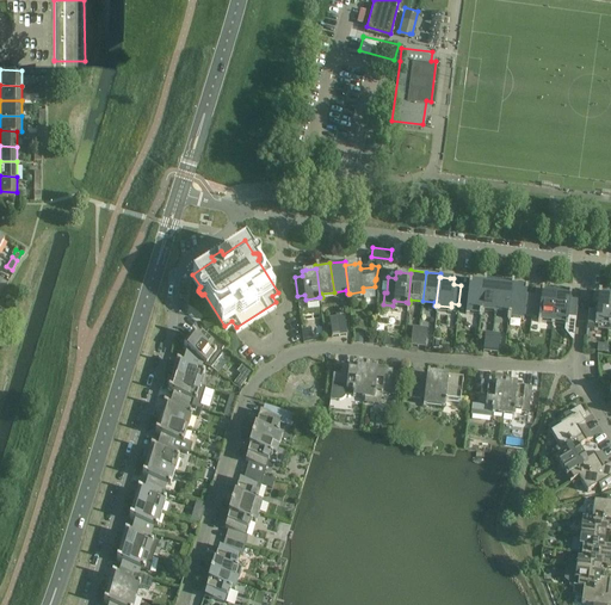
[(483,282),(480,310),(481,310),(482,307),(494,309),(498,279),(483,278),(482,282),(483,282)]
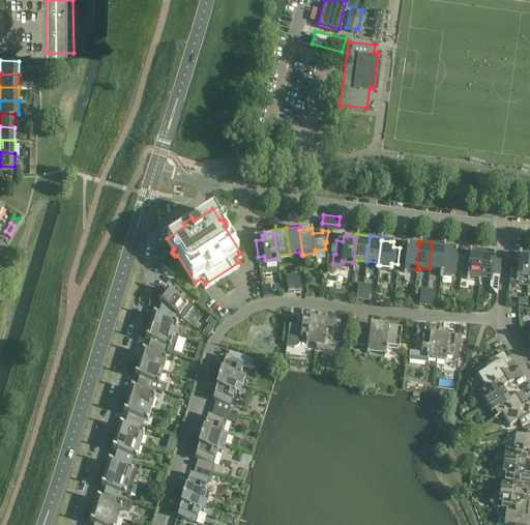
[(432,242),(429,268),(440,269),(440,272),(441,272),(444,248),(445,244),(432,242)]
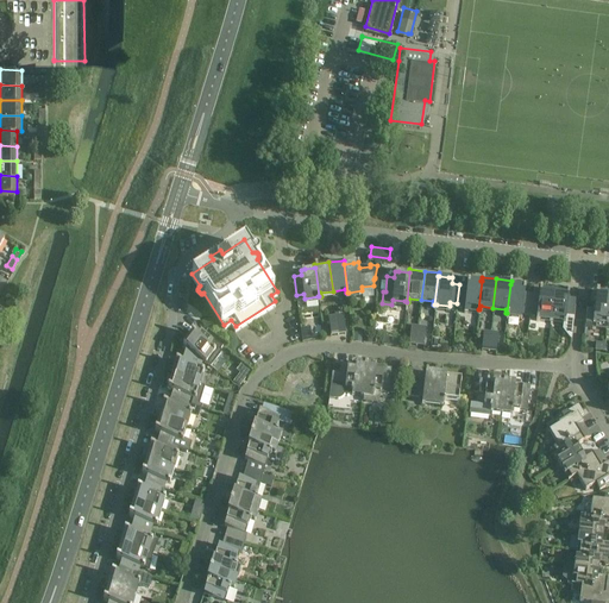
[(459,284),(457,303),(464,303),(464,308),(477,309),(478,309),(482,281),(481,281),(471,280),(468,280),(466,284),(459,284)]
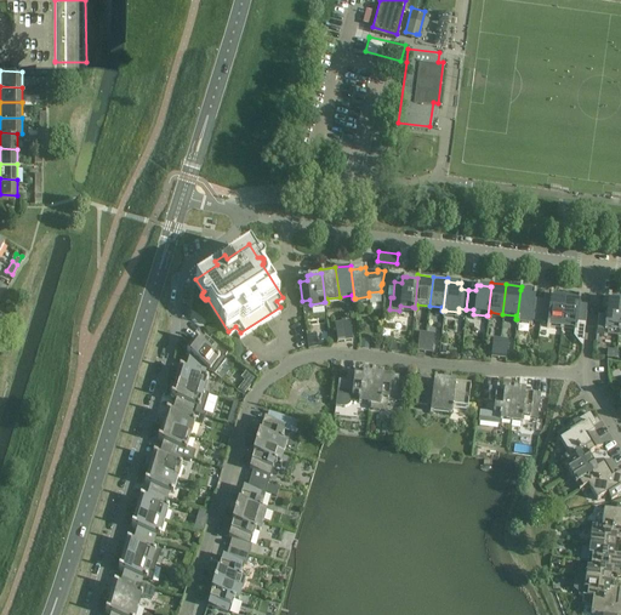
[(520,290),(517,319),(518,319),(531,320),(533,317),(540,317),(542,297),(535,297),(535,291),(531,291),(520,290)]
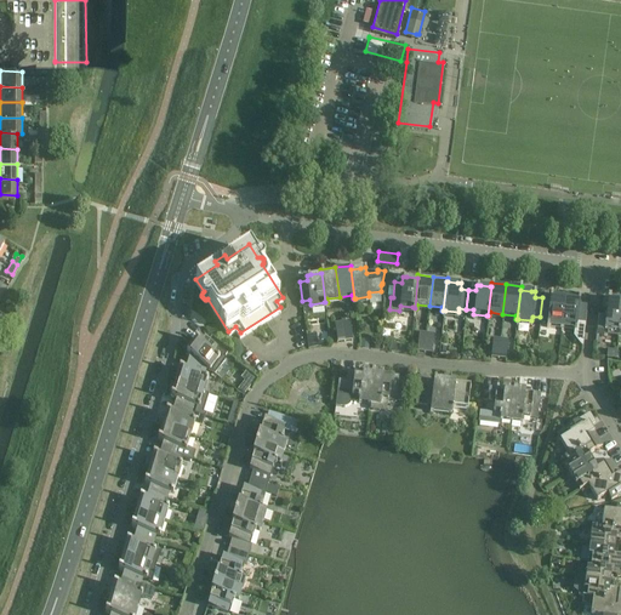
[(562,324),(565,295),(550,292),(550,299),(542,297),(540,317),(547,318),(546,323),(562,324)]
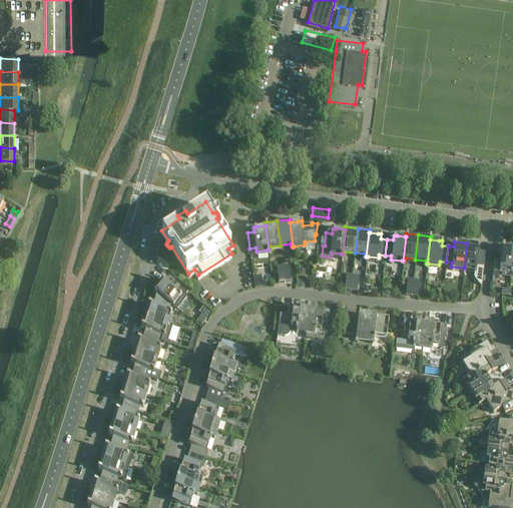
[(481,282),(485,249),(478,249),(479,244),(467,243),(464,268),(474,269),(474,274),(480,282),(481,282)]
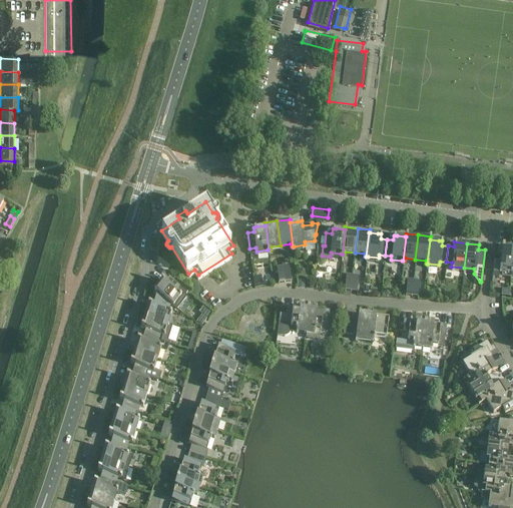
[(494,259),(492,273),(499,273),(511,275),(512,256),(512,244),(504,244),(502,243),(501,247),(501,252),(495,251),(494,259)]
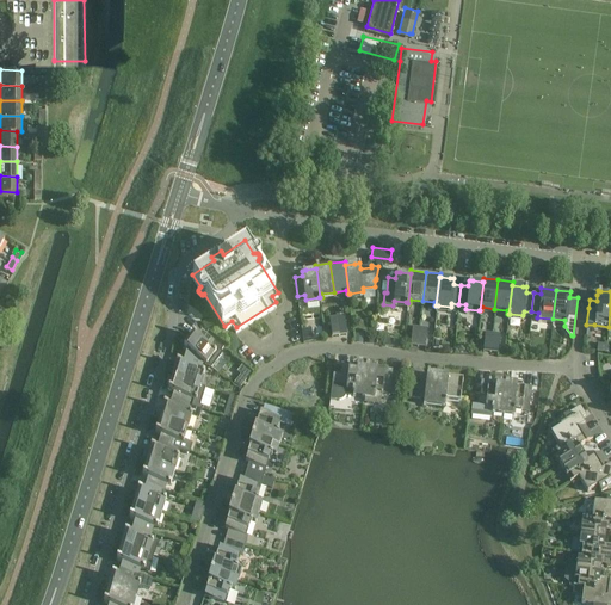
[(337,313),(339,331),(346,331),(344,312),(337,313)]
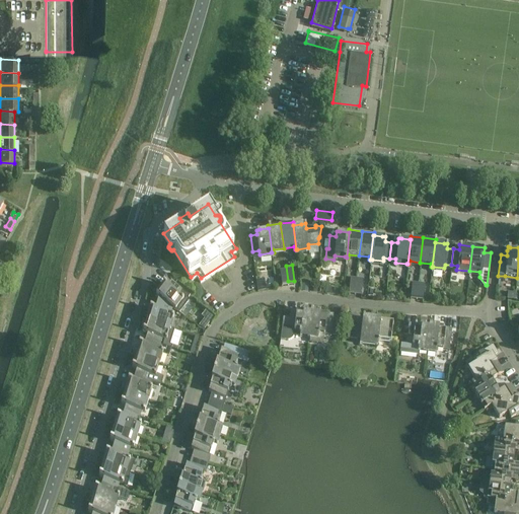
[(288,281),(286,266),(280,266),(282,282),(288,281)]
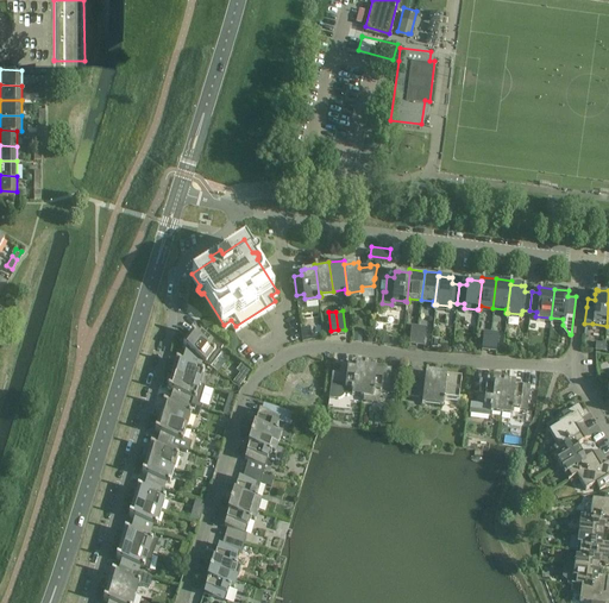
[(416,340),(419,321),(410,321),(409,340),(416,340)]
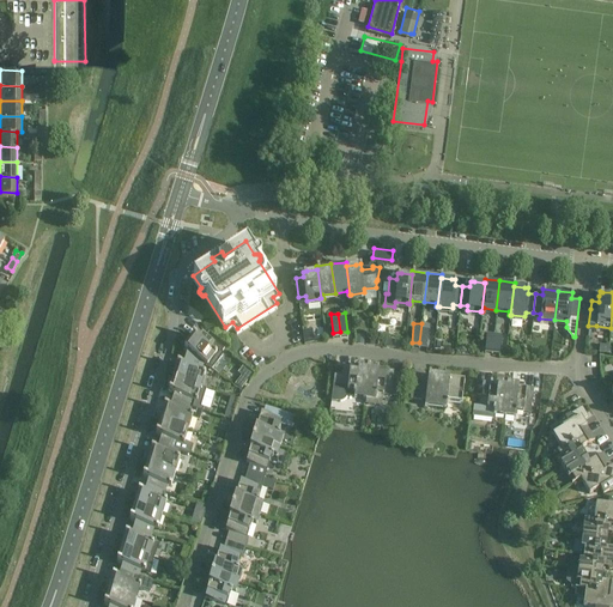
[(422,323),(419,343),(426,344),(429,325),(422,323)]
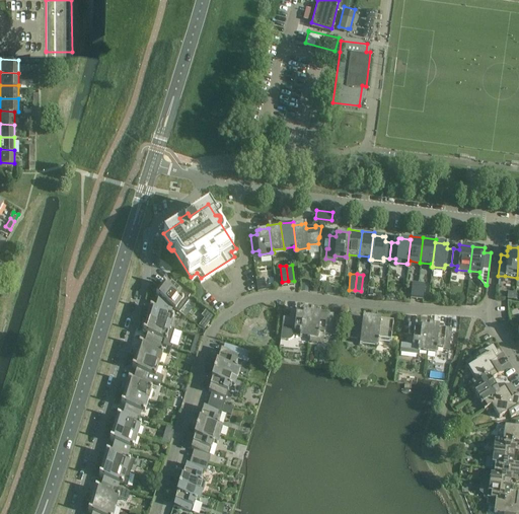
[(156,291),(158,293),(159,292),(172,302),(172,303),(179,308),(189,296),(188,295),(190,292),(171,278),(167,283),(163,280),(161,283),(156,291)]
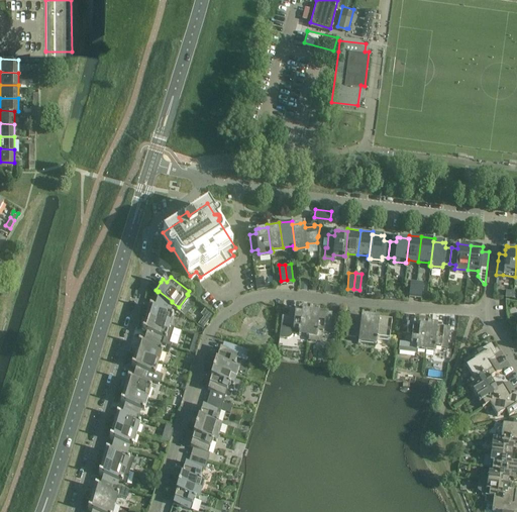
[(415,294),(417,278),(410,278),(409,294),(415,294)]
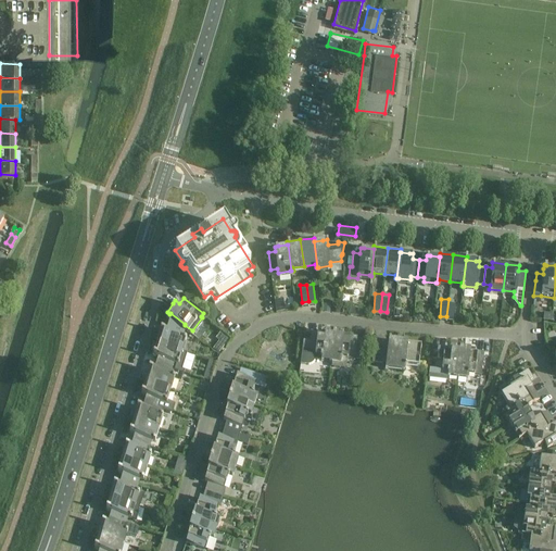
[(449,299),(446,316),(453,317),(455,300),(449,299)]
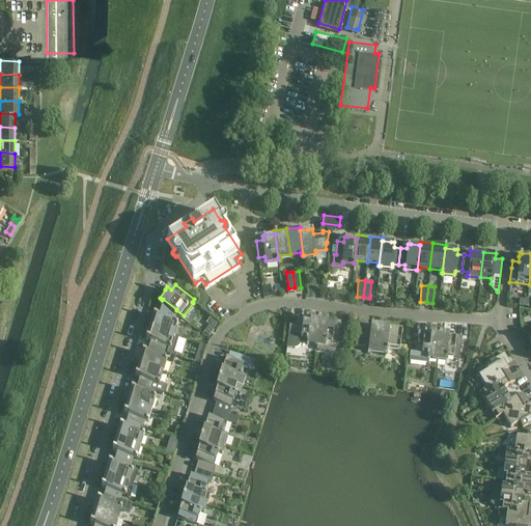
[(163,299),(162,300),(158,313),(154,312),(149,325),(174,332),(177,320),(174,319),(176,310),(176,309),(163,299)]
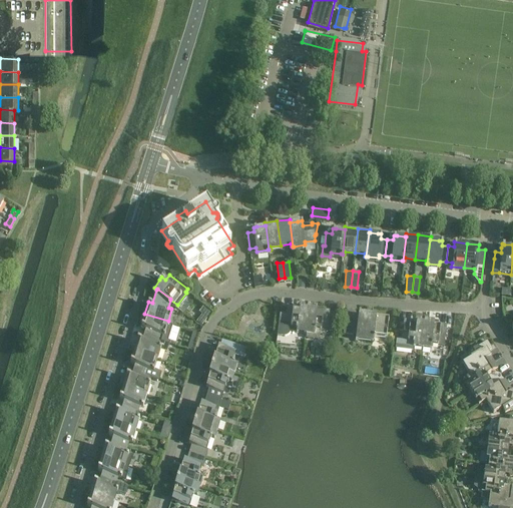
[(305,330),(308,306),(299,305),(299,306),(281,304),(277,331),(284,332),(286,332),(288,331),(290,330),(291,328),(305,330)]
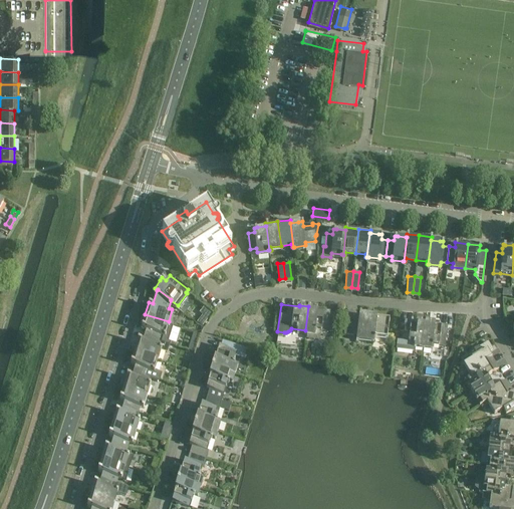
[(308,306),(305,330),(306,330),(306,334),(317,336),(320,334),(321,327),(327,328),(330,310),(317,308),(317,307),(308,306)]
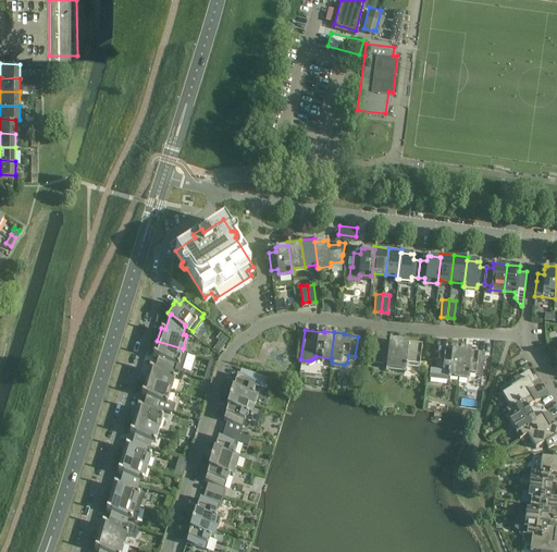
[(407,363),(419,364),(422,343),(388,339),(388,340),(374,339),(372,358),(386,359),(385,365),(405,367),(406,364),(407,364),(407,363)]
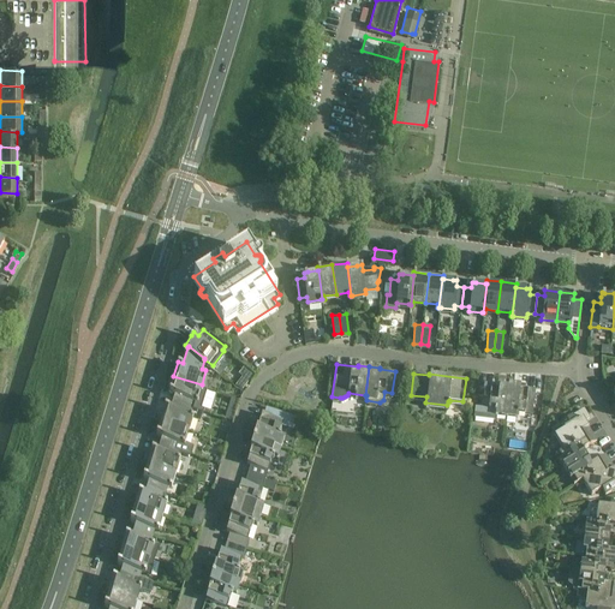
[(172,399),(191,404),(203,409),(207,395),(204,394),(207,386),(202,384),(173,376),(169,389),(174,392),(172,399)]
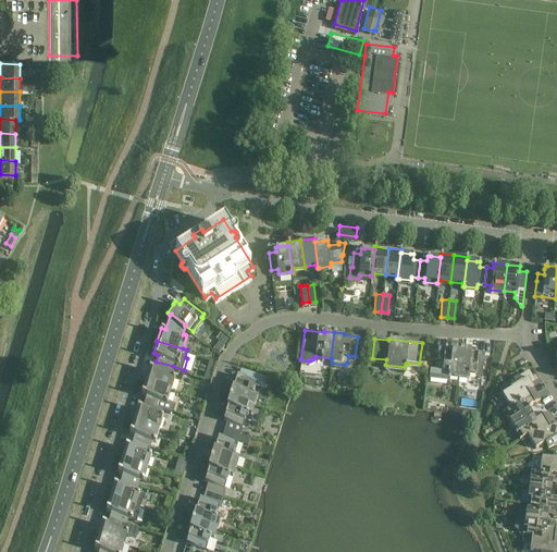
[(448,377),(448,372),(458,373),(461,347),(452,346),(452,347),(437,346),(435,366),(430,365),(429,375),(448,377)]
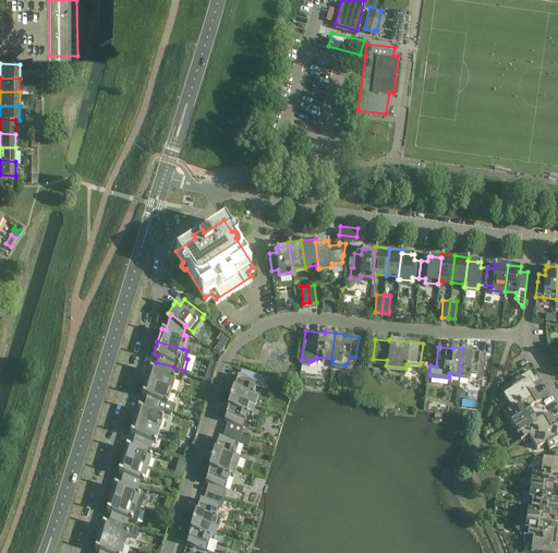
[(462,348),(459,374),(469,376),(470,372),(471,372),(471,371),(483,372),(485,352),(472,350),(472,349),(462,348)]
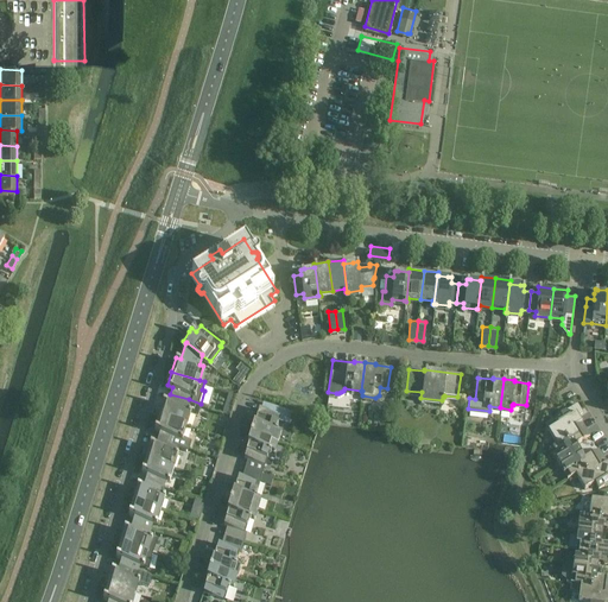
[(158,413),(187,422),(191,407),(187,406),(189,399),(170,394),(169,401),(163,399),(158,413)]
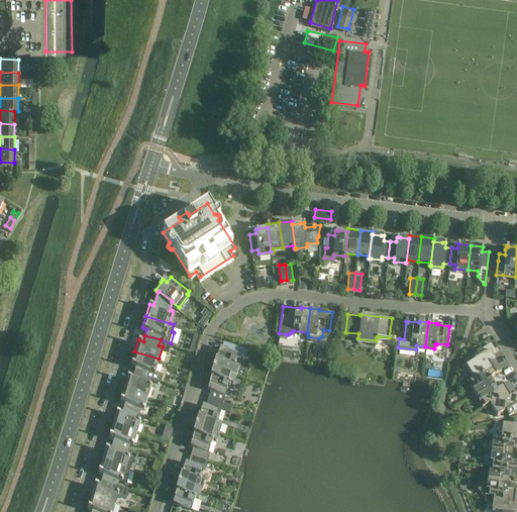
[(215,356),(213,365),(236,373),(238,364),(235,363),(235,362),(234,361),(236,354),(237,349),(236,349),(237,345),(237,342),(223,338),(223,339),(221,345),(220,344),(216,356),(215,356)]
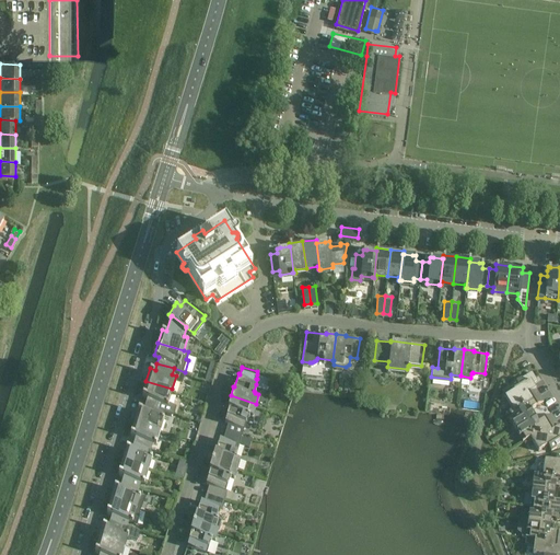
[(513,406),(539,391),(533,380),(537,378),(532,368),(511,381),(514,388),(504,393),(513,406)]
